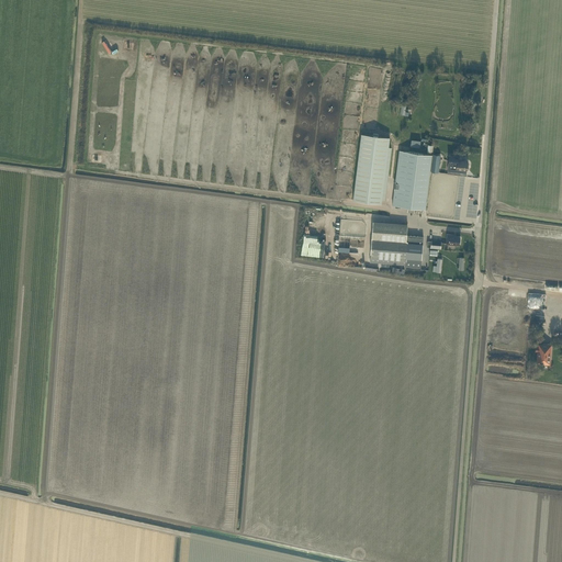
[(361,134),(353,200),(381,203),(390,137),(378,136),(379,134),(373,133),(372,135),(361,134)]
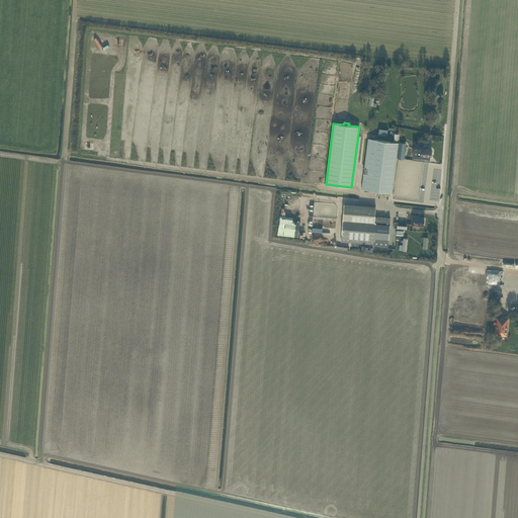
[(367,139),(361,189),(392,192),(396,159),(399,143),(367,139)]
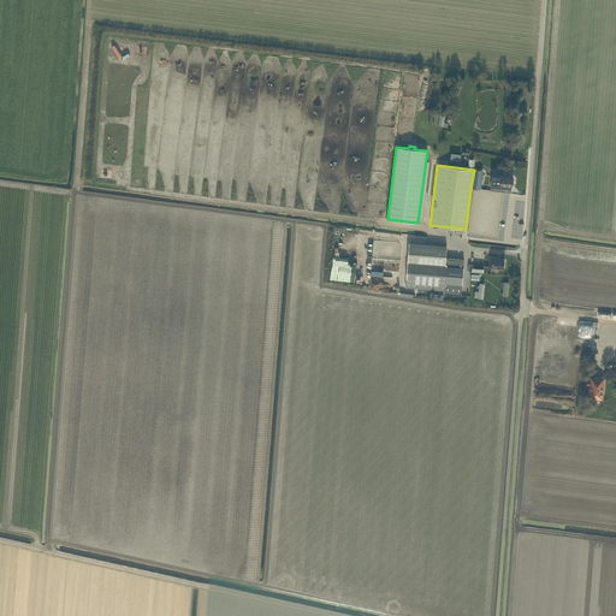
[(491,184),(491,188),(510,190),(511,187),(513,187),(514,177),(502,176),(502,172),(492,171),(491,184)]
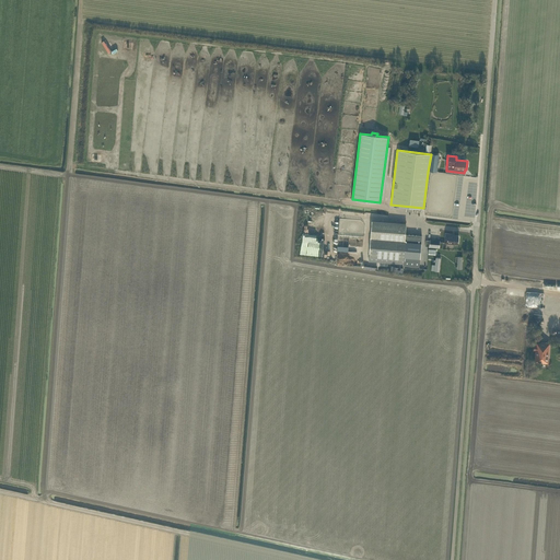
[(371,238),(369,254),(405,257),(404,267),(418,268),(419,268),(422,235),(406,234),(406,224),(372,222),(371,232),(371,238)]
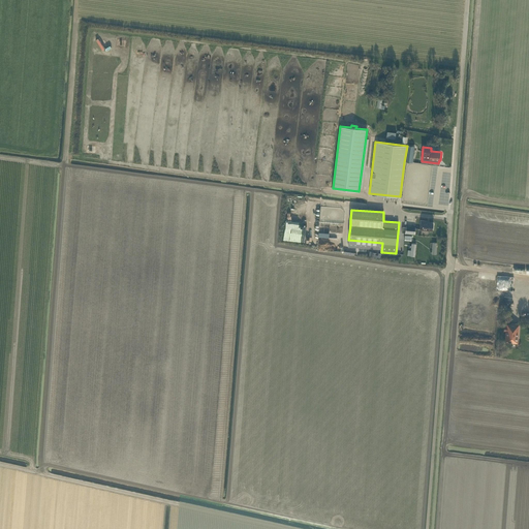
[(430,230),(430,229),(433,229),(433,223),(427,223),(427,222),(421,221),(421,229),(430,230)]
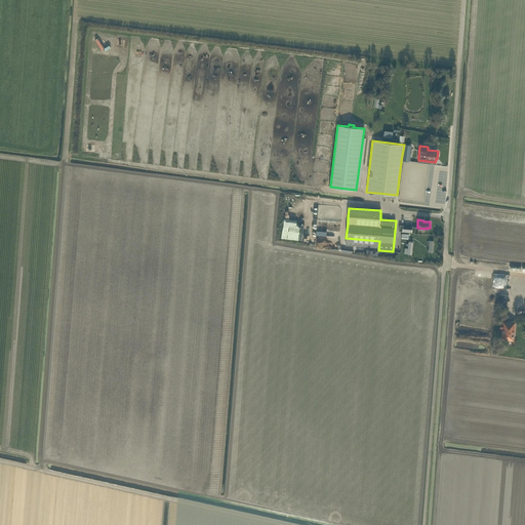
[(502,321),(501,339),(514,340),(516,321),(507,321),(502,321)]
